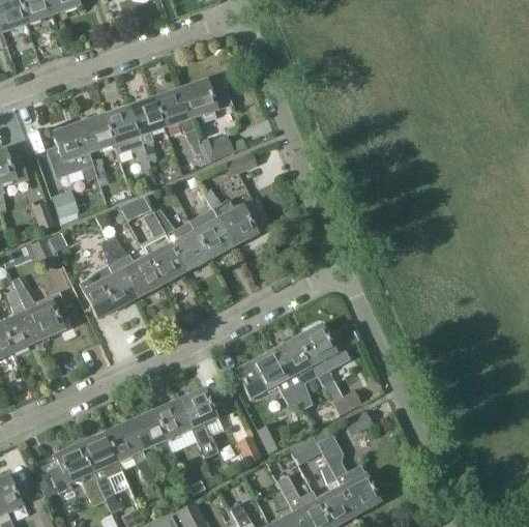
[(0,0),(0,23),(3,32),(29,23),(21,0),(0,0)]
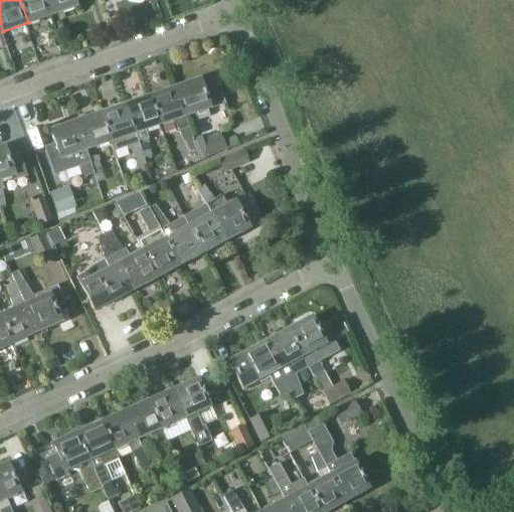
[(20,0),(28,22),(53,13),(48,0),(20,0)]
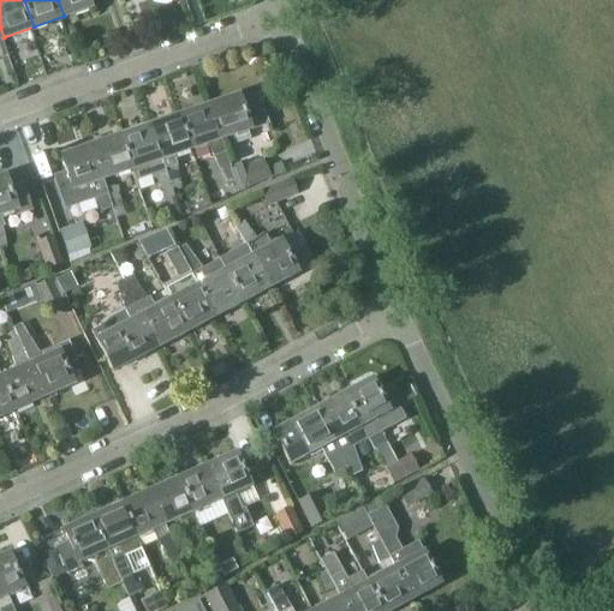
[(58,0),(64,16),(93,5),(90,0),(58,0)]
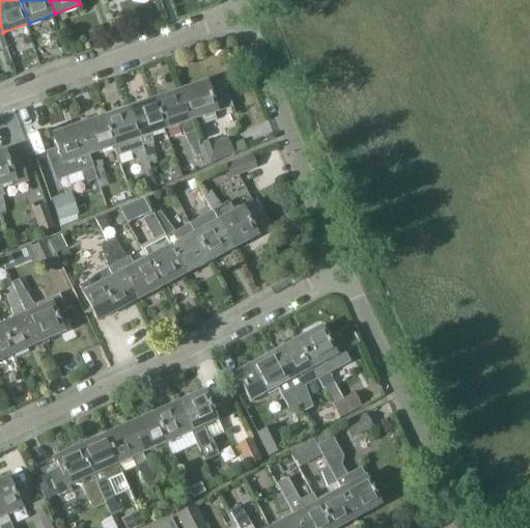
[(207,79),(183,87),(193,117),(218,109),(218,111),(234,105),(225,77),(208,83),(207,79)]
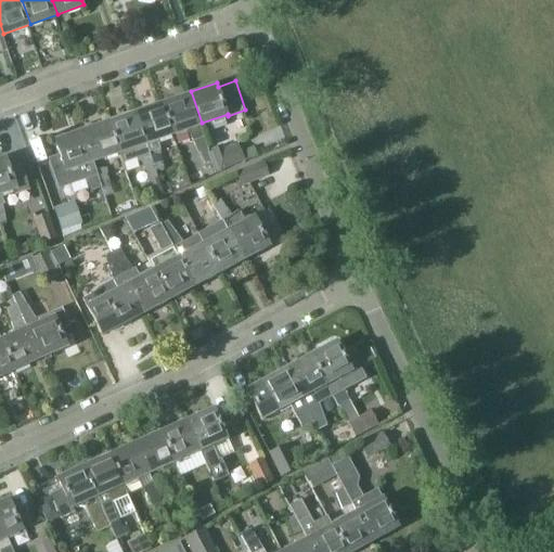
[(213,159),(202,123),(191,91),(165,101),(176,131),(189,127),(206,162),(213,159)]
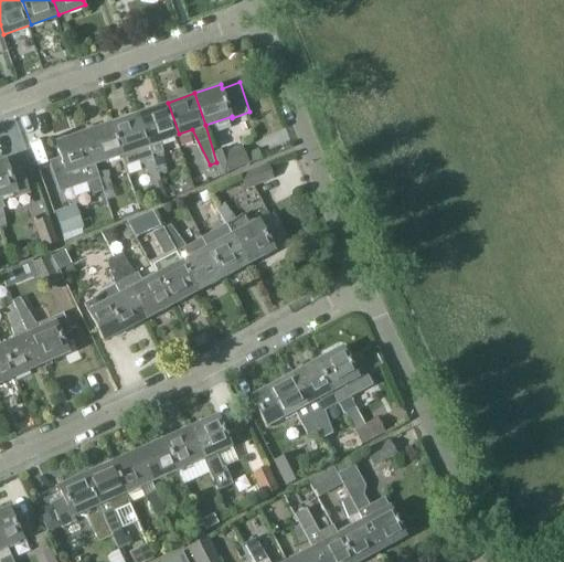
[(160,168),(168,166),(163,149),(166,149),(163,139),(179,134),(168,103),(141,112),(160,168)]
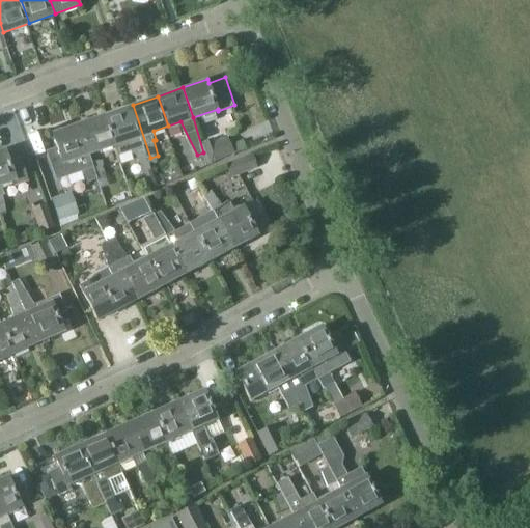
[(150,158),(133,105),(105,114),(116,144),(119,154),(133,149),(134,151),(136,150),(143,163),(145,170),(154,167),(150,158)]
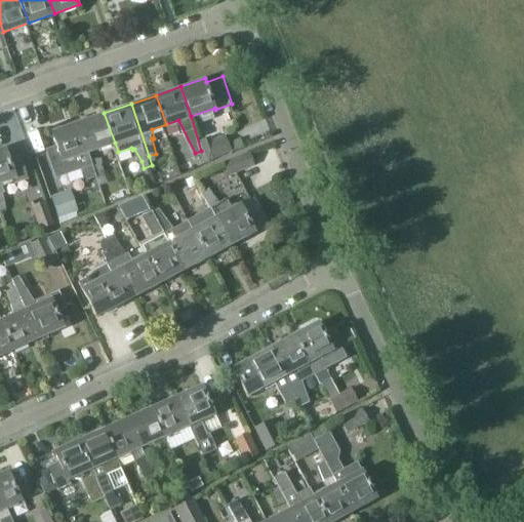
[(90,151),(115,143),(104,113),(81,121),(90,151)]
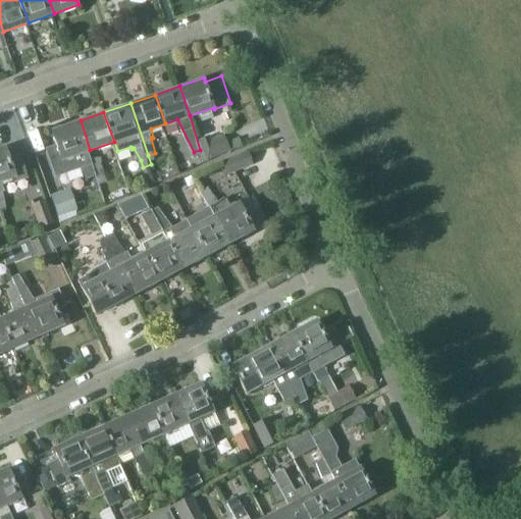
[(88,175),(97,172),(93,157),(90,150),(81,120),(53,130),(57,142),(45,146),(55,175),(83,165),(88,175)]
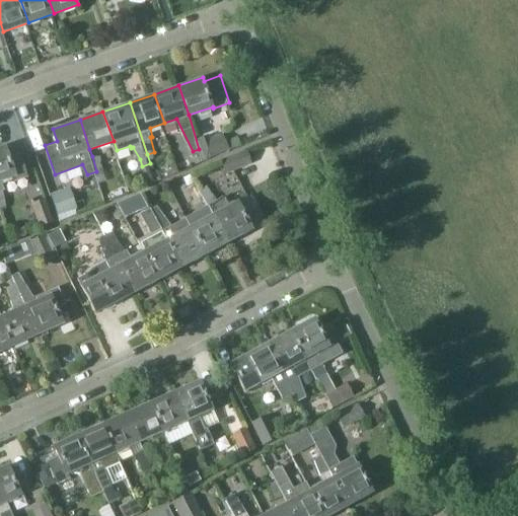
[(199,138),(207,156),(229,146),(222,132),(211,137),(209,133),(199,138)]
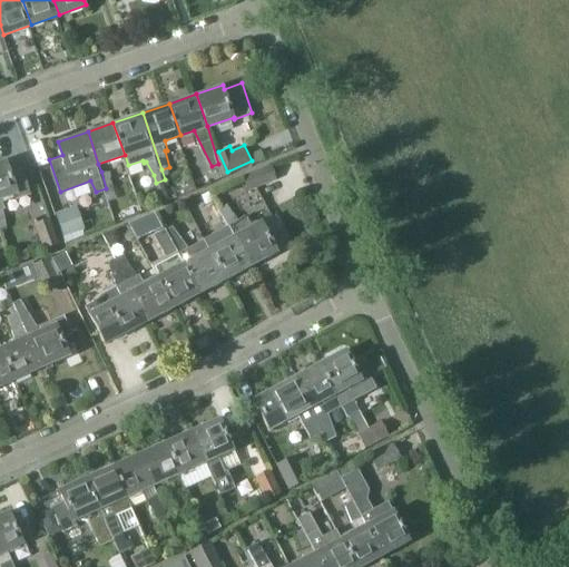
[(10,174),(6,160),(0,162),(0,226),(7,225),(3,208),(7,207),(2,197),(18,192),(19,196),(30,192),(22,169),(10,174)]
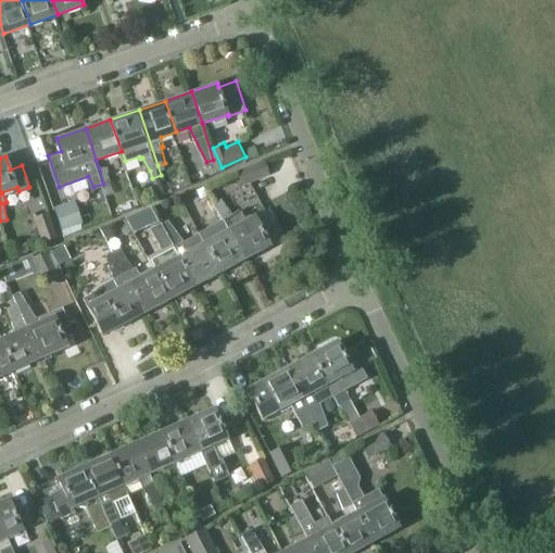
[(238,170),(246,184),(270,173),(265,159),(238,170)]
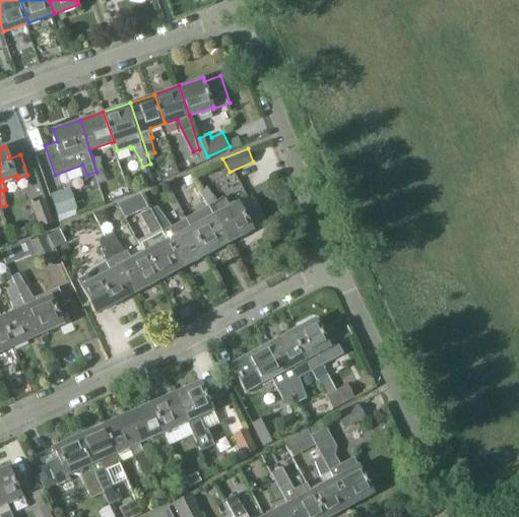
[(96,172),(104,169),(102,153),(92,156),(96,172)]
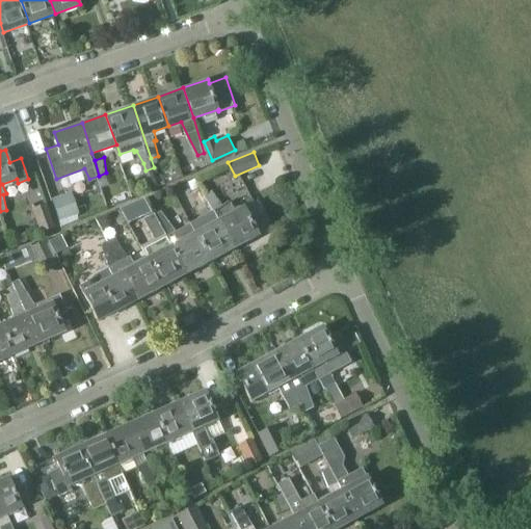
[(180,182),(173,186),(178,196),(185,192),(180,183),(180,182)]
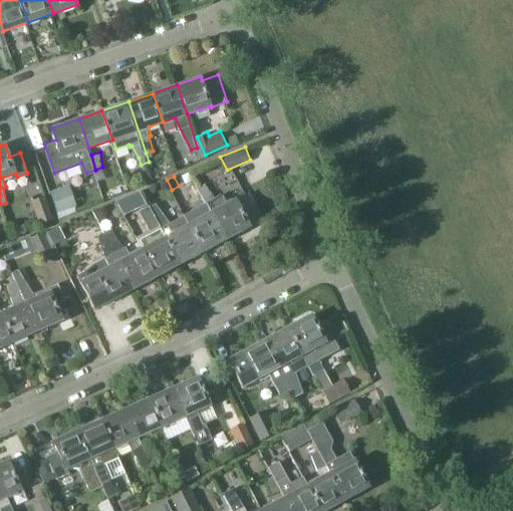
[(58,210),(76,203),(69,183),(51,190),(58,210)]
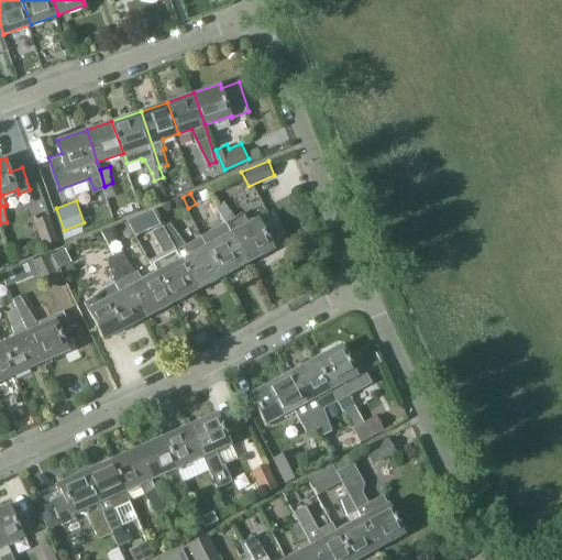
[(217,205),(228,222),(249,261),(273,248),(272,246),(286,239),(272,212),(257,221),(256,219),(249,223),(243,212),(237,217),(224,200),(217,205)]
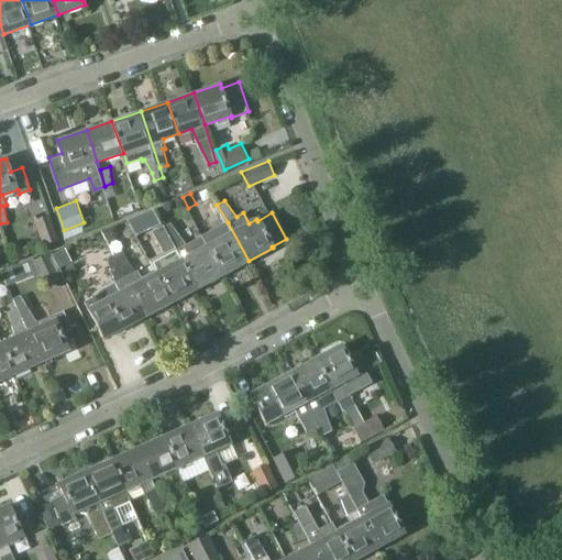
[(44,244),(58,239),(50,212),(34,218),(44,244)]
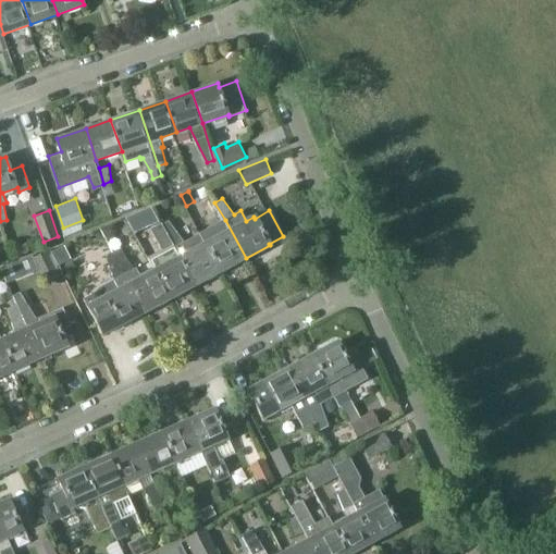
[(162,222),(168,233),(196,285),(220,272),(199,234),(186,242),(175,229),(169,219),(162,222)]
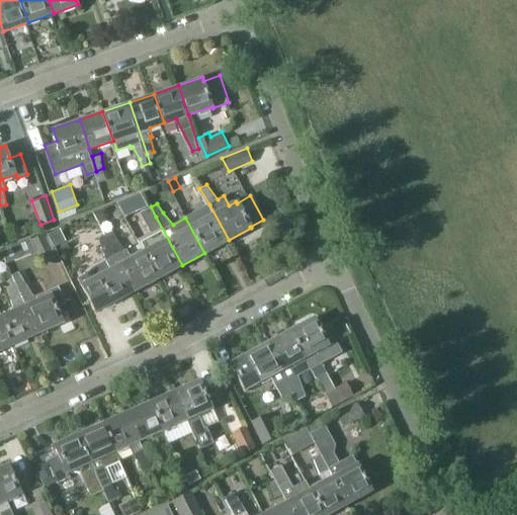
[(185,218),(204,253),(229,240),(209,204),(185,218)]
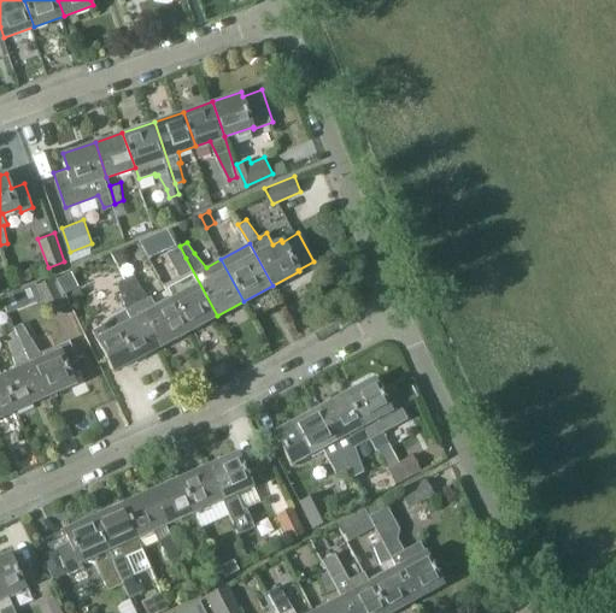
[(113,252),(119,264),(125,260),(129,253),(125,246),(113,252)]
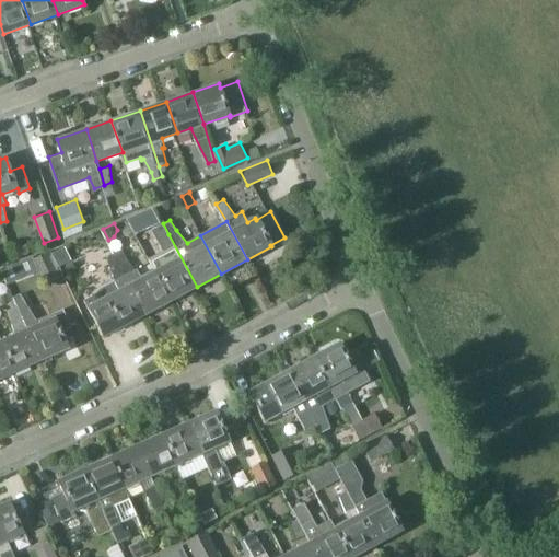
[(172,263),(158,270),(172,300),(197,287),(169,234),(160,239),(166,254),(172,263)]
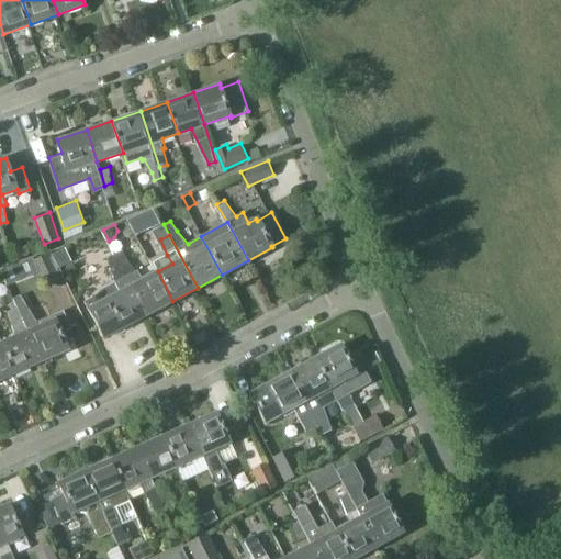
[(66,246),(53,253),(59,265),(66,261),(69,253),(66,246)]
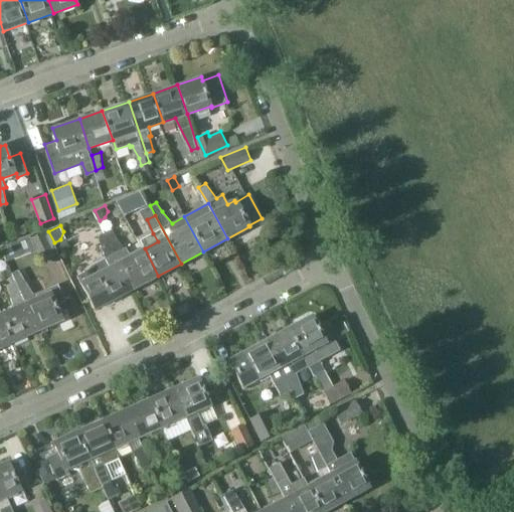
[(112,228),(105,231),(135,288),(158,276),(145,248),(130,257),(126,247),(124,249),(116,236),(112,228)]
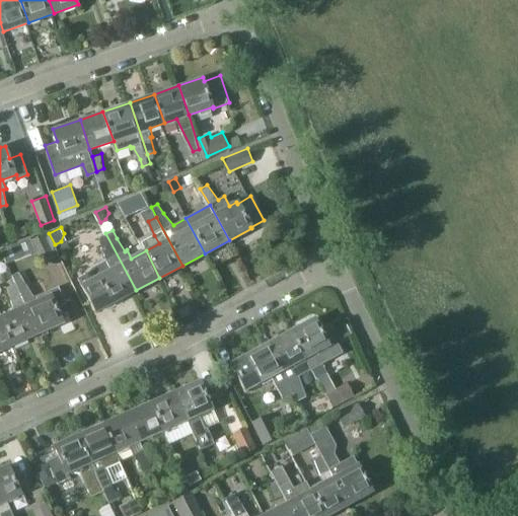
[(32,238),(43,261),(44,261),(56,254),(47,232),(46,231),(32,238)]
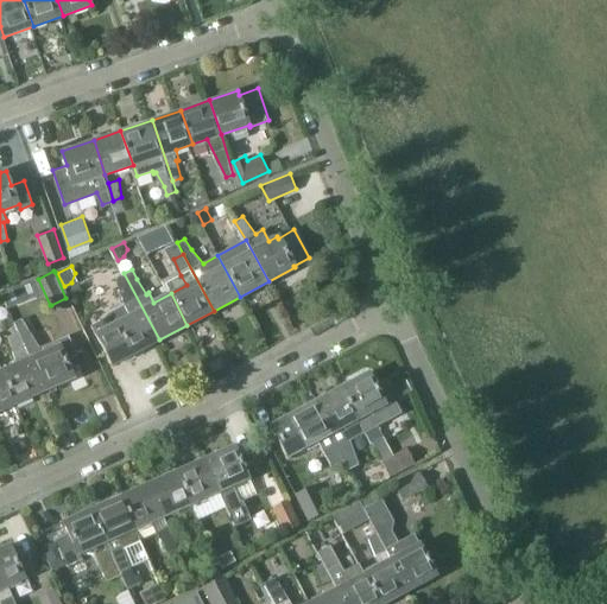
[(124,358),(159,339),(124,273),(115,278),(125,303),(108,313),(109,316),(93,324),(109,358),(113,364),(124,358)]
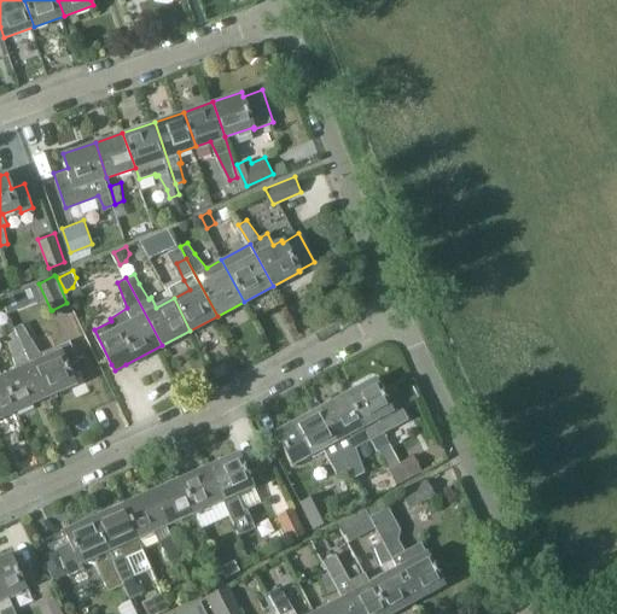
[(75,382),(68,366),(70,364),(71,363),(79,361),(70,339),(58,344),(42,351),(40,352),(23,323),(22,322),(15,327),(18,337),(47,396),(75,382)]
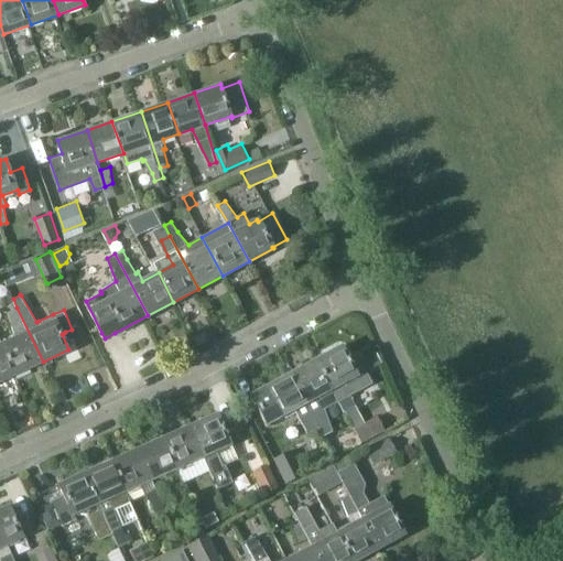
[(43,362),(17,308),(10,310),(17,332),(18,333),(18,336),(3,343),(17,373),(43,362)]
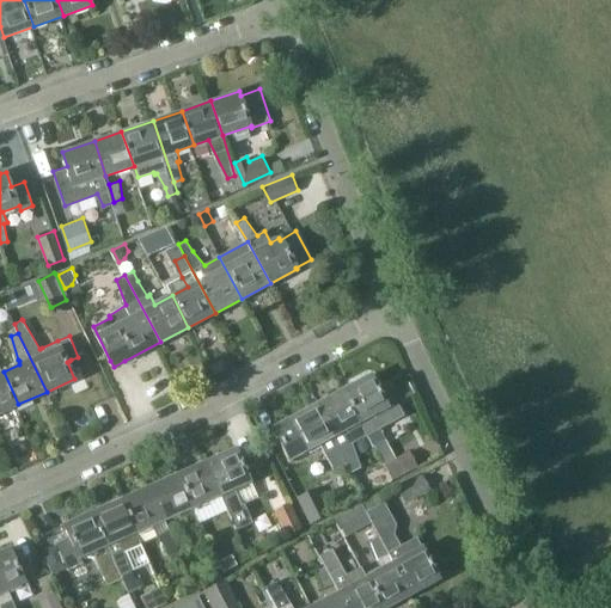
[(0,411),(18,404),(4,372),(0,363),(0,411)]
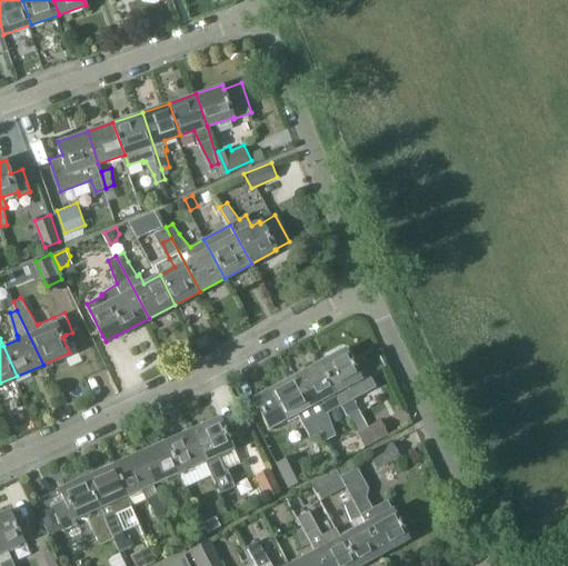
[(346,349),(319,363),(335,393),(340,404),(376,385),(369,373),(362,360),(360,357),(352,361),(349,356),(346,349)]
